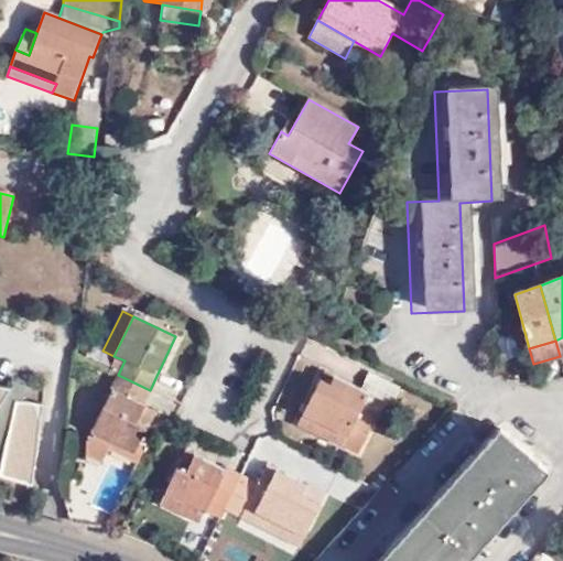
[(331,384),(333,378),(323,374),(321,379),(331,384)]
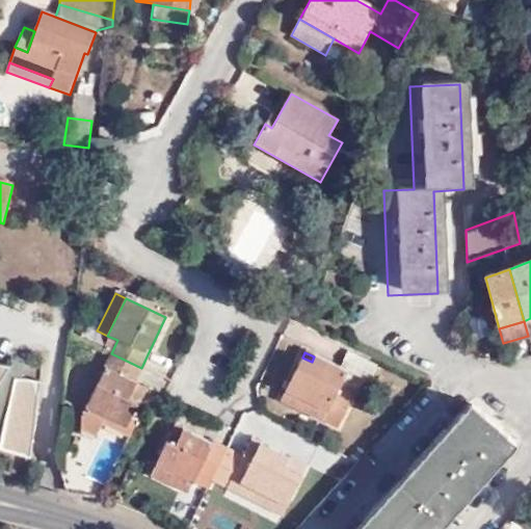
[(141,368),(111,353),(84,408),(105,418),(126,428),(130,420),(138,402),(128,397),(134,382),(141,368)]
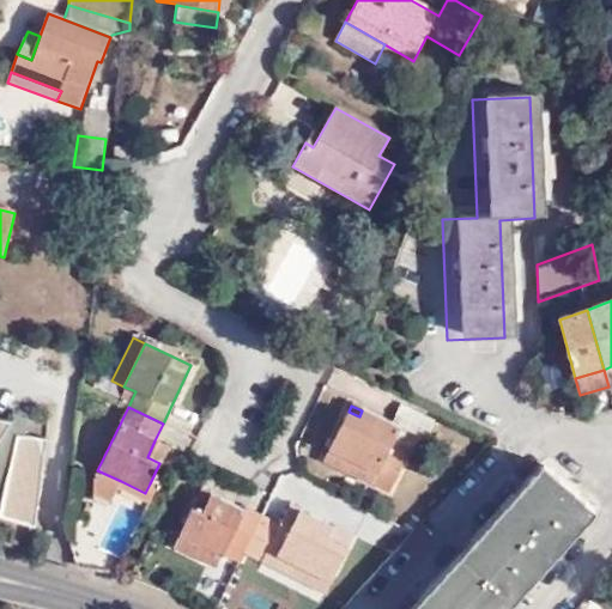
[(25,438),(28,418),(18,410),(12,422),(7,431),(17,437),(25,438)]
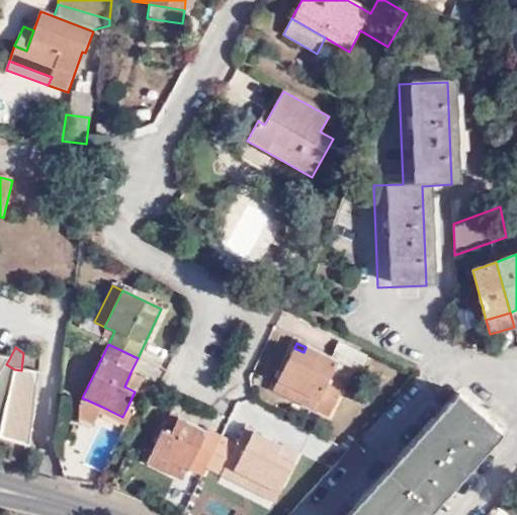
[(319,401),(331,377),(338,363),(306,347),(304,352),(304,353),(293,348),(277,380),(319,401)]
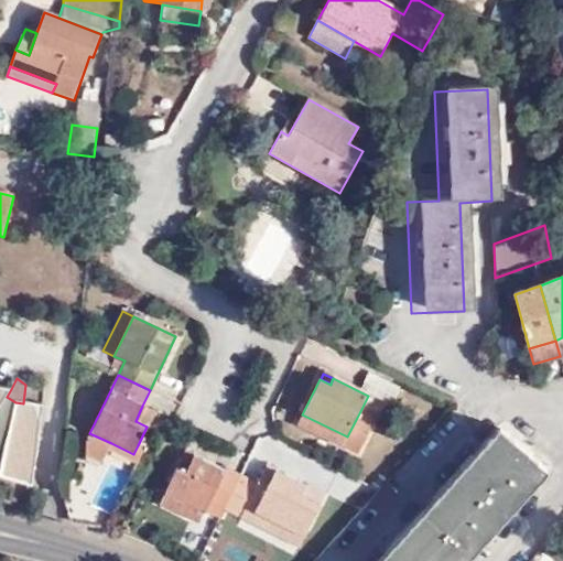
[(0,476),(33,487),(43,406),(23,403),(15,402),(7,397),(11,389),(0,387),(0,468),(1,470),(0,473),(0,476)]
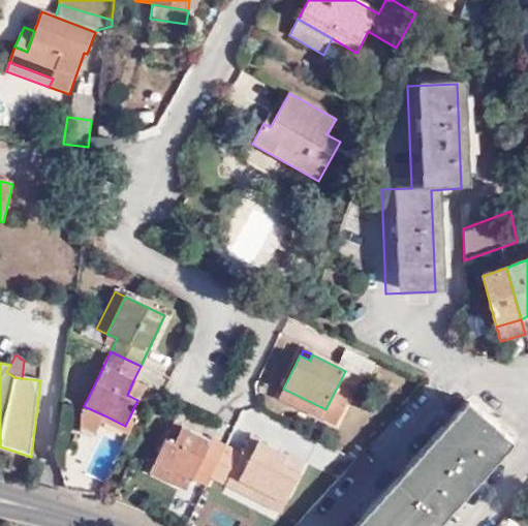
[(127,395),(137,400),(144,385),(133,380),(127,395)]
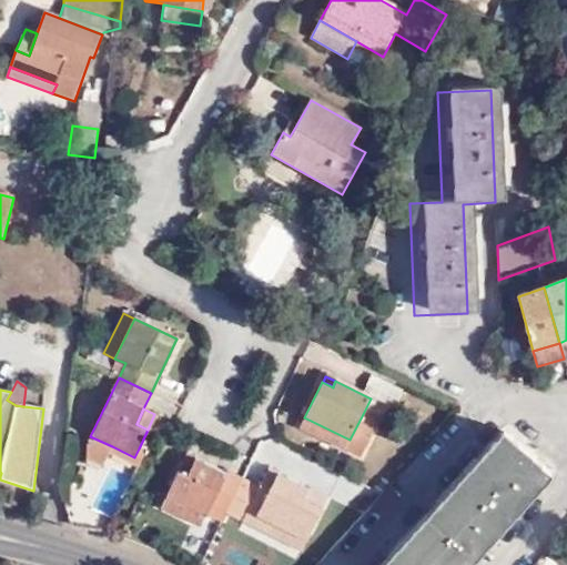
[(378,422),(363,414),(350,440),(344,451),(360,458),(378,422)]
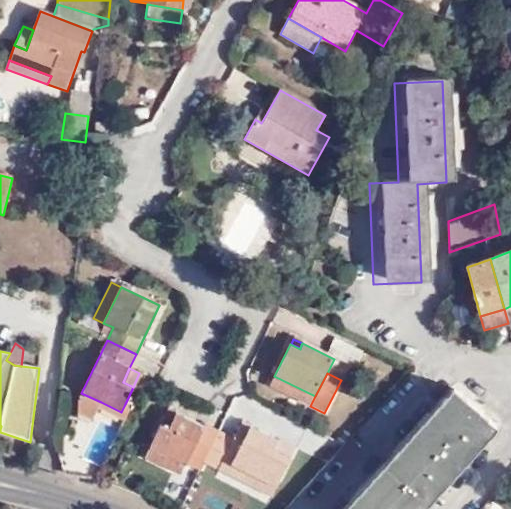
[(310,406),(315,396),(274,376),(269,386),(310,406)]
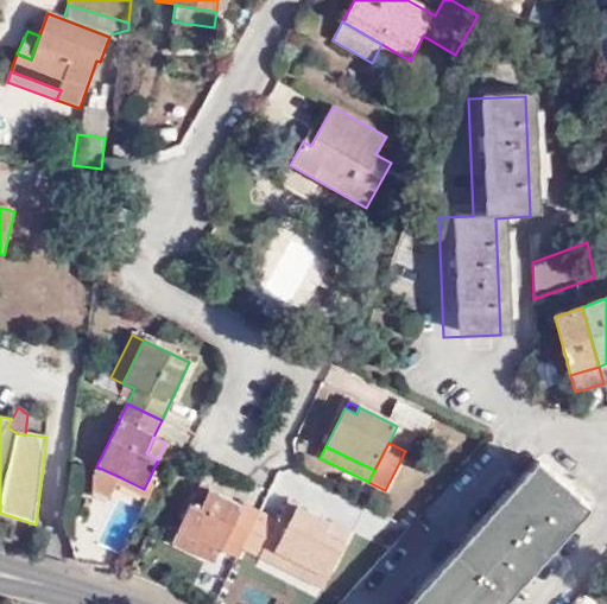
[(120,477),(96,466),(93,476),(92,493),(109,501),(117,485),(120,477)]
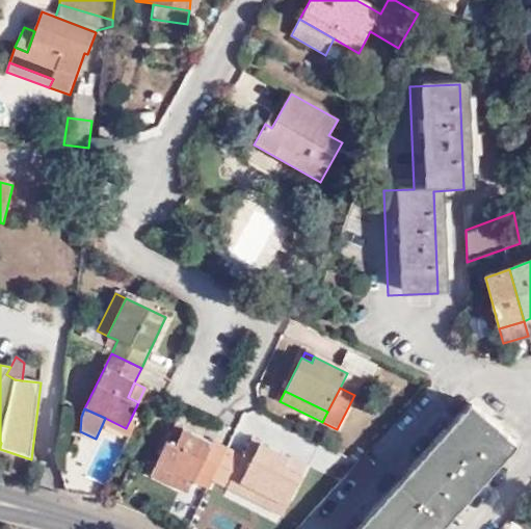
[(440,528),(514,448),(473,411),(364,528),(440,528)]
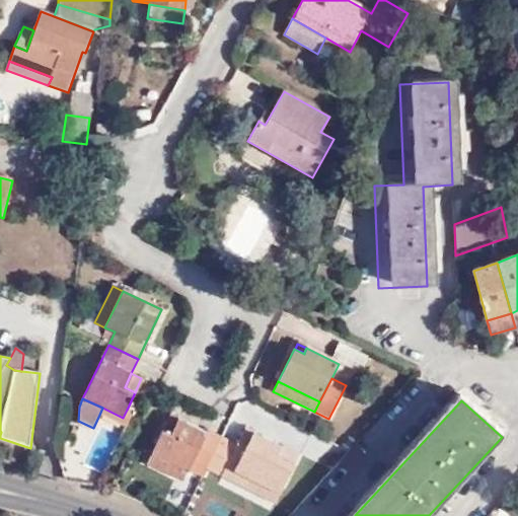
[(99,415),(124,427),(132,413),(127,410),(123,418),(102,408),(99,415)]
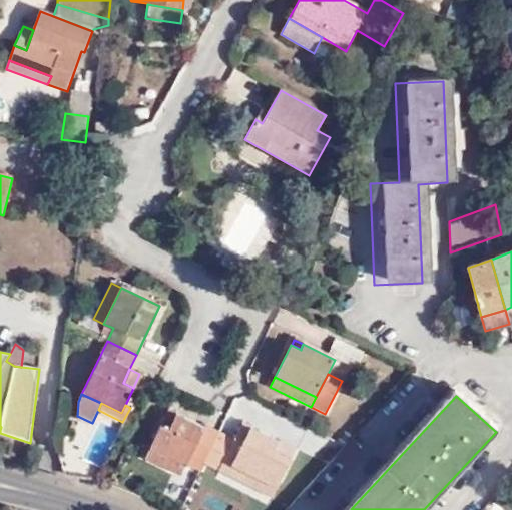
[(173,421),(176,414),(168,410),(165,418),(173,421)]
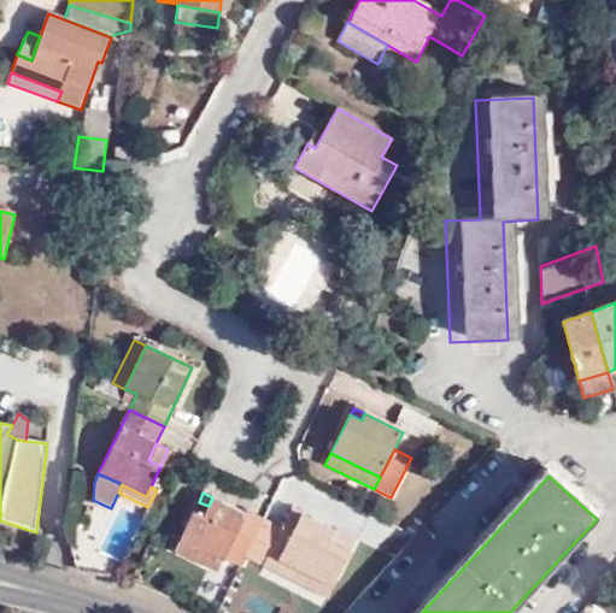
[(230,549),(246,556),(263,522),(212,497),(209,506),(199,502),(180,538),(181,538),(224,561),(230,549)]
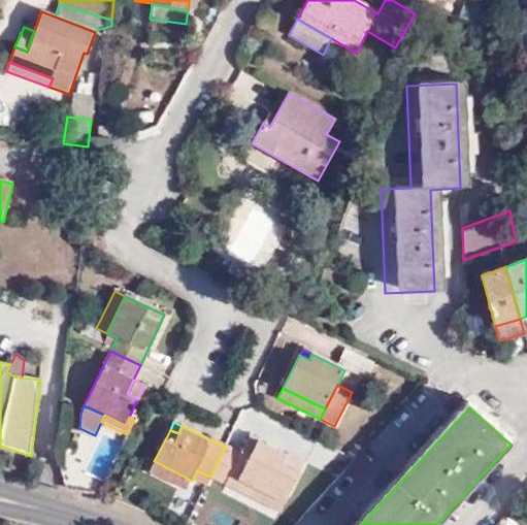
[(254,449),(257,439),(249,436),(245,445),(254,449)]
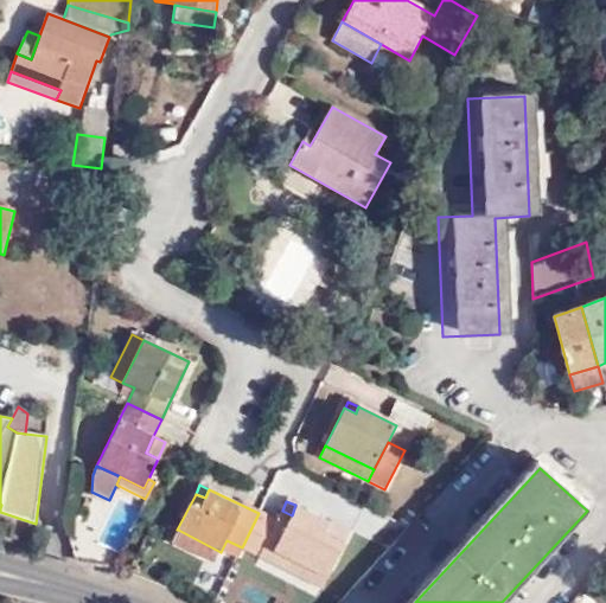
[(259,513),(242,547),(261,557),(266,546),(275,551),(327,578),(351,532),(295,505),(292,515),(282,511),(276,521),(259,513)]
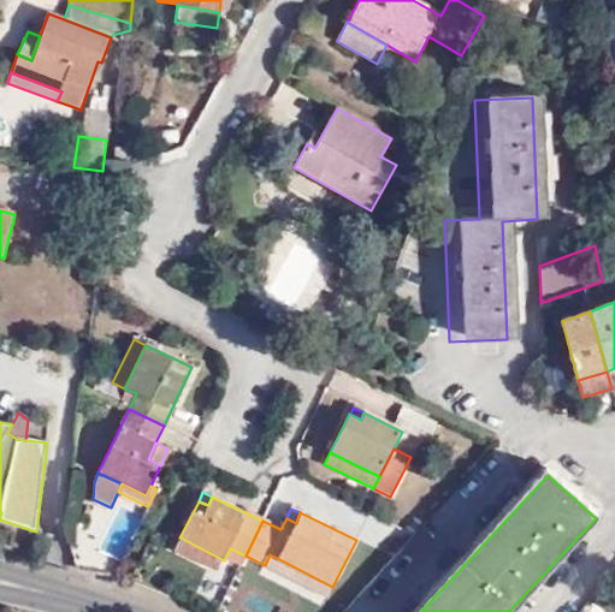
[(395,541),(374,532),(367,546),(388,557),(395,541)]
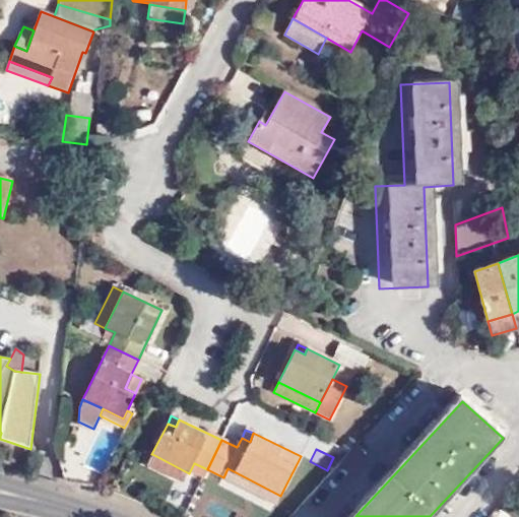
[(185,482),(189,473),(152,454),(146,464),(185,482)]
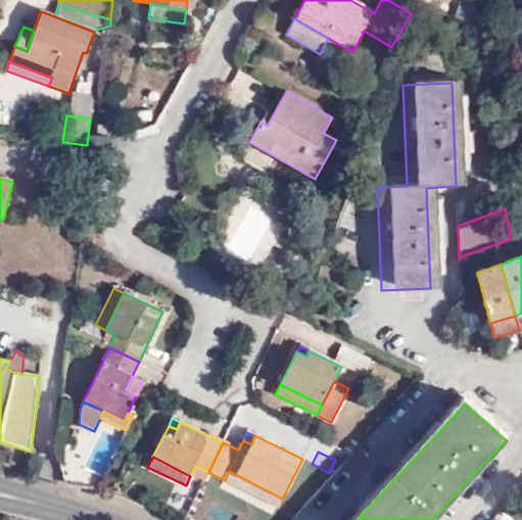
[(278,507),(282,499),(237,475),(229,471),(225,480),(278,507)]
